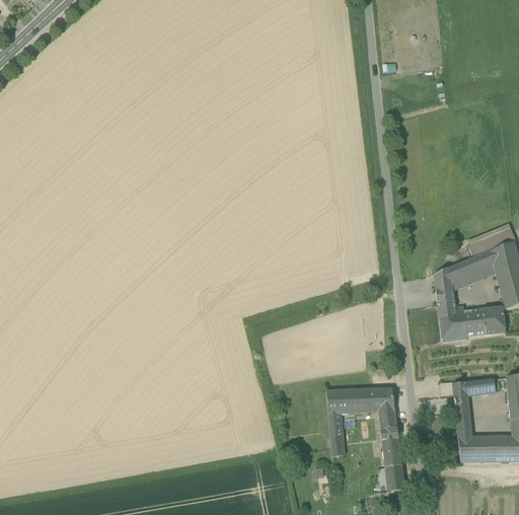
[(468,239),(473,256),(486,251),(489,250),(514,240),(509,223),(468,239)]
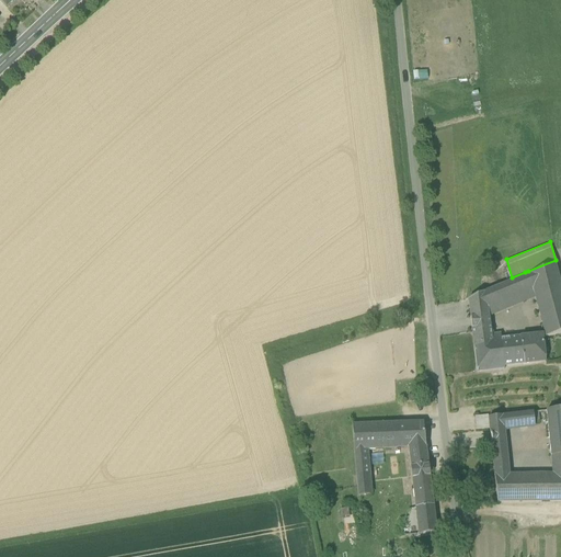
[(556,260),(528,271),(533,284),(536,294),(546,333),(560,329),(560,281),(560,279),(556,260)]
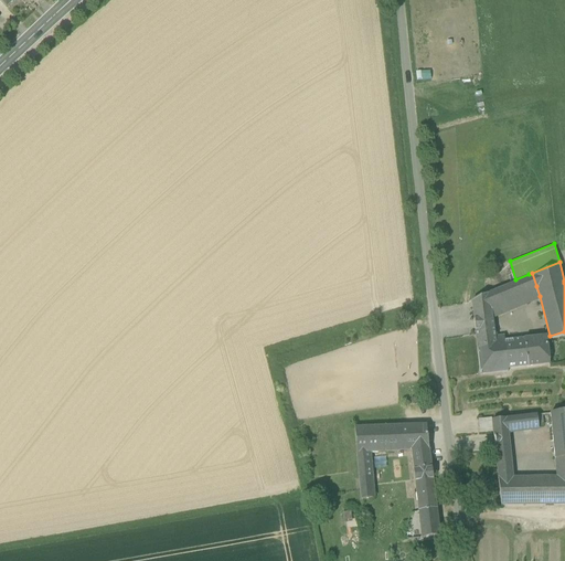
[(515,295),(533,287),(529,274),(515,279),(510,282),(515,295)]
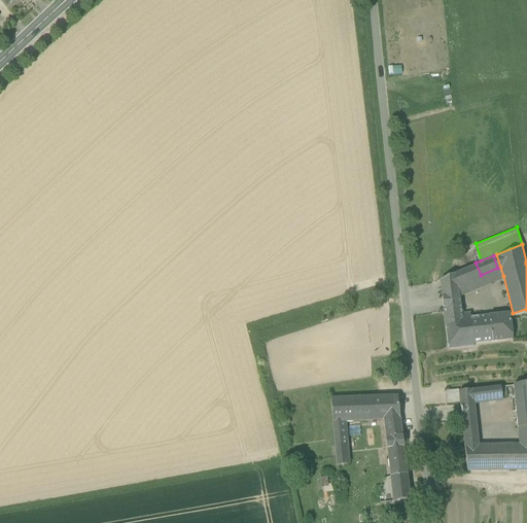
[(466,281),(481,275),(476,263),(456,271),(458,284),(466,281)]
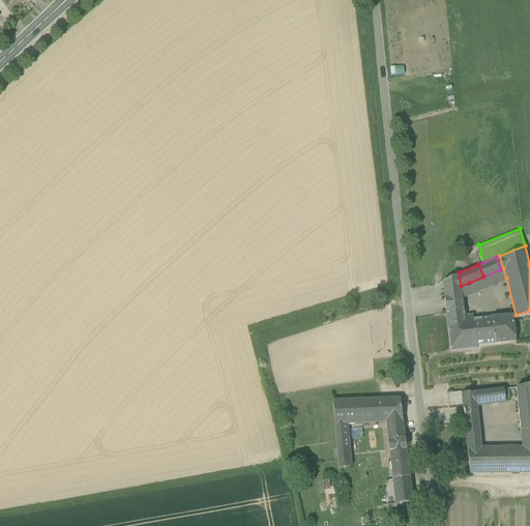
[(462,294),(462,296),(506,278),(503,268),(500,269),(483,276),(469,283),(472,290),(462,294)]
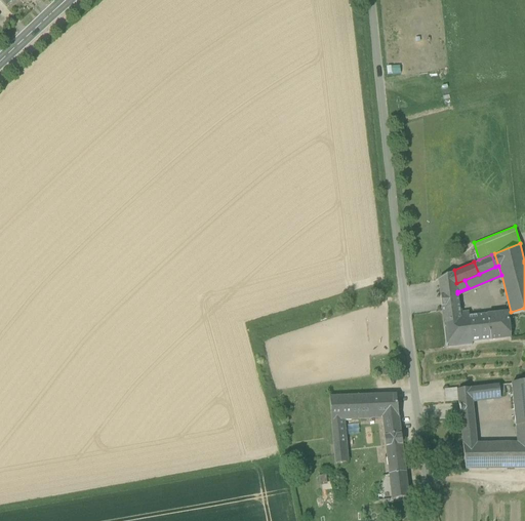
[(457,293),(457,291),(456,283),(454,270),(439,277),(441,294),(457,293)]
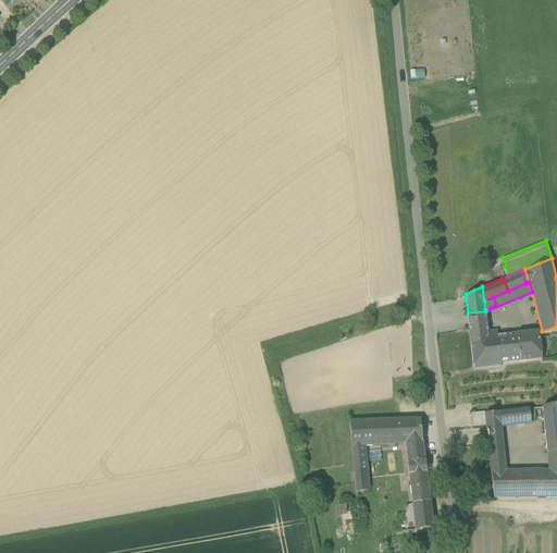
[(496,305),(493,297),(484,300),(485,309),(496,305)]
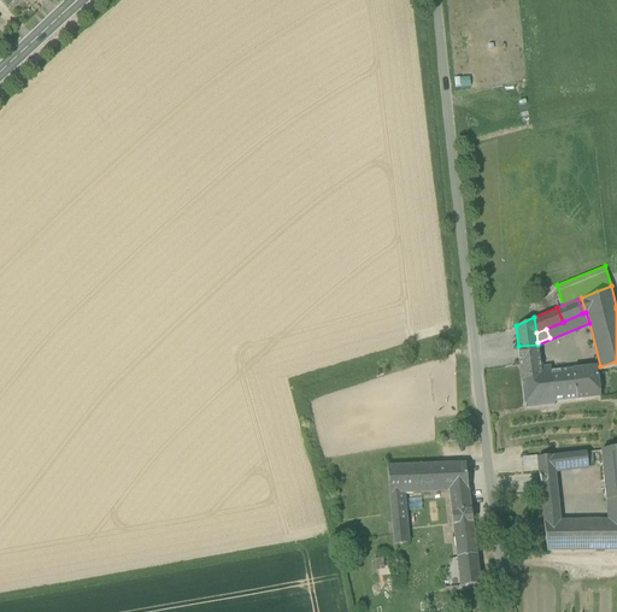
[(539,354),(538,345),(518,346),(519,357),(539,354)]
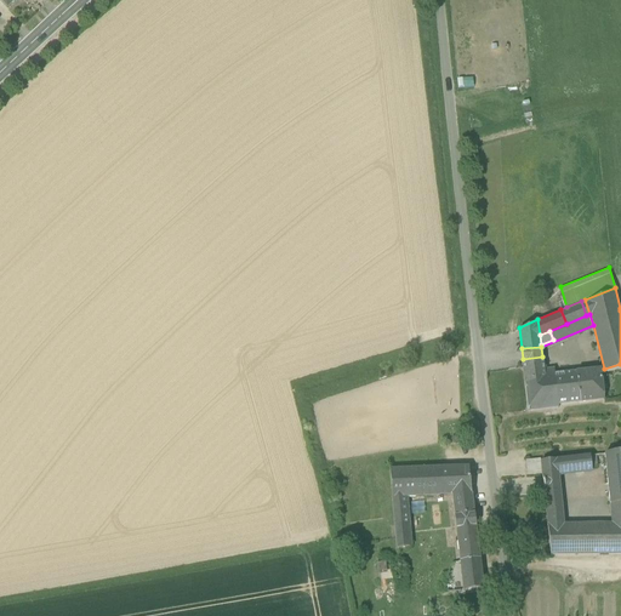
[(545,372),(542,357),(523,359),(529,408),(558,404),(558,401),(554,372),(545,372)]
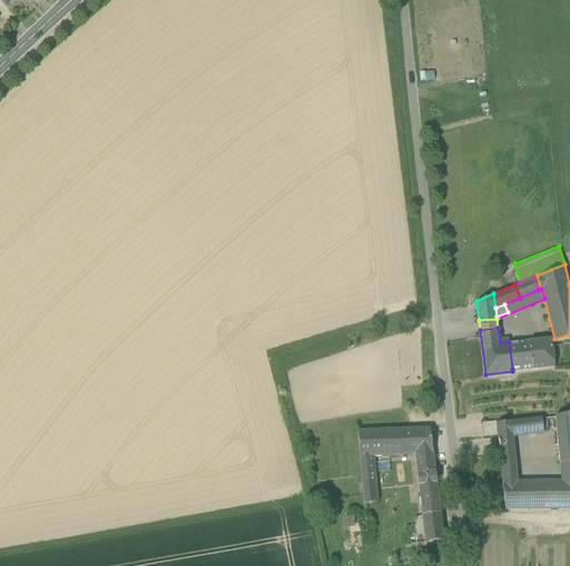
[(529,339),(532,367),(554,363),(551,337),(529,339)]
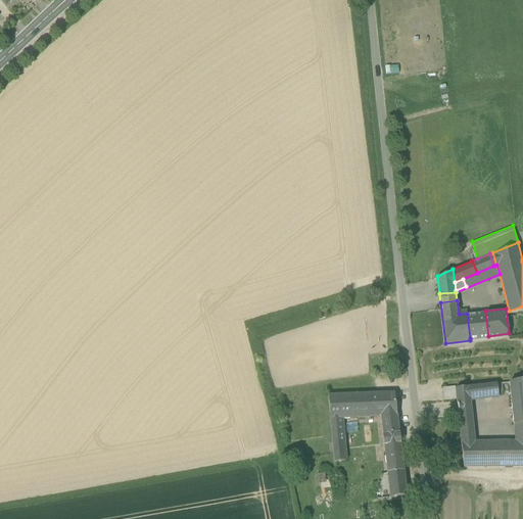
[(471,313),(467,314),(470,338),(488,336),(485,311),(477,312),(471,313)]
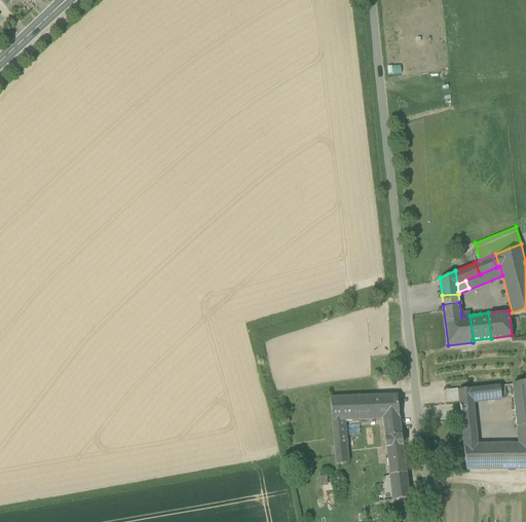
[(515,399),(516,405),(525,404),(525,380),(513,382),(515,399)]
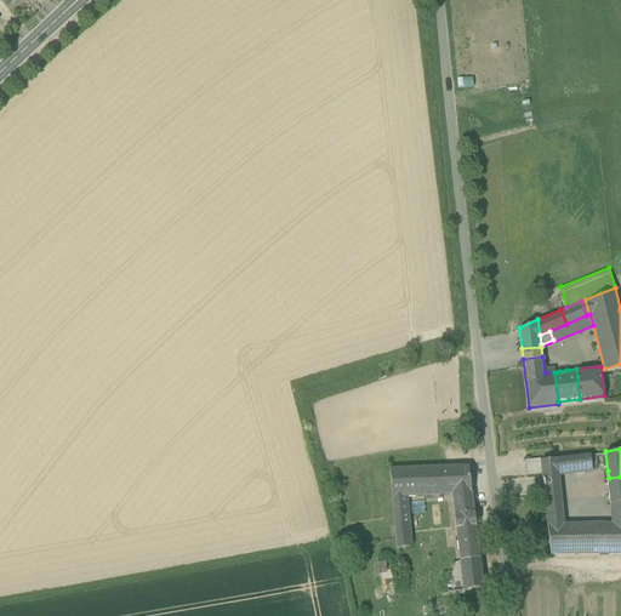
[(542,471),(543,472),(559,471),(582,467),(581,454),(541,458),(542,471)]
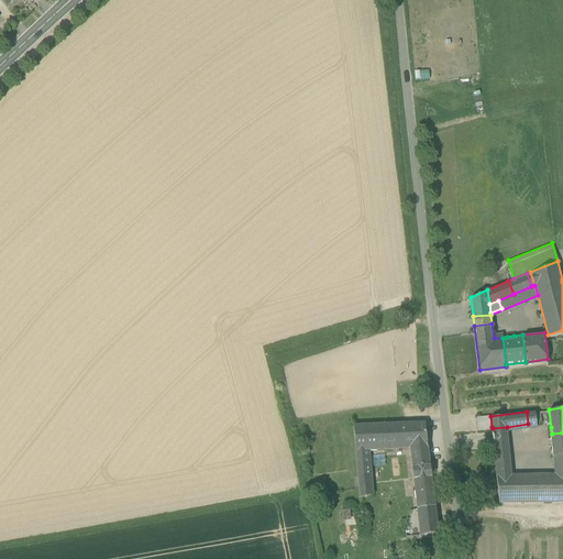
[(536,412),(527,412),(528,424),(537,423),(537,420),(536,412)]
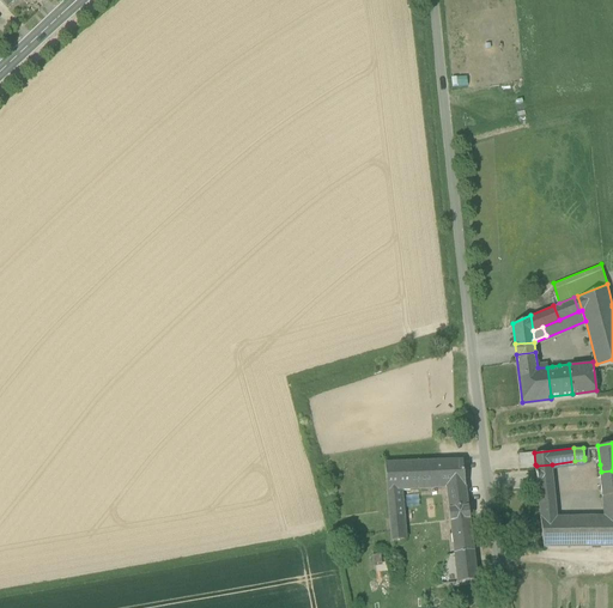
[(520,453),(521,466),(535,464),(534,453),(534,450),(520,453)]
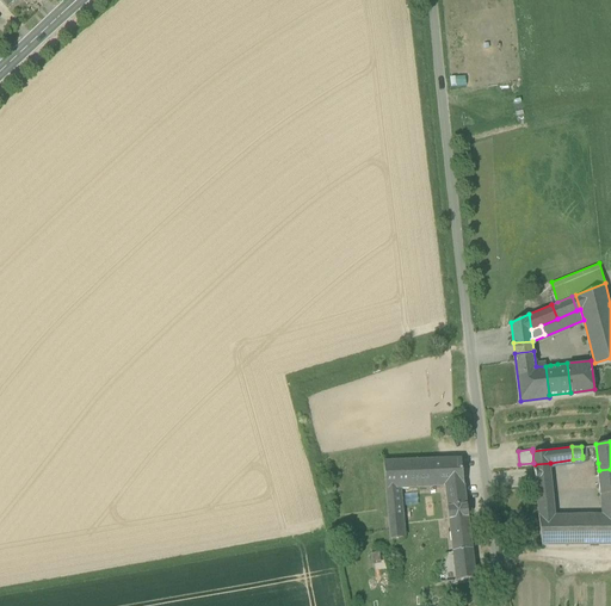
[(461,456),(396,457),(399,486),(445,484),(464,483),(461,456)]
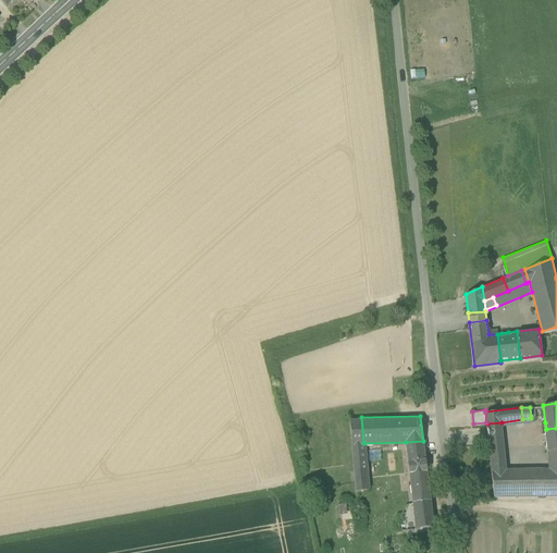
[(349,418),(355,469),(366,468),(363,443),(361,417),(349,418)]
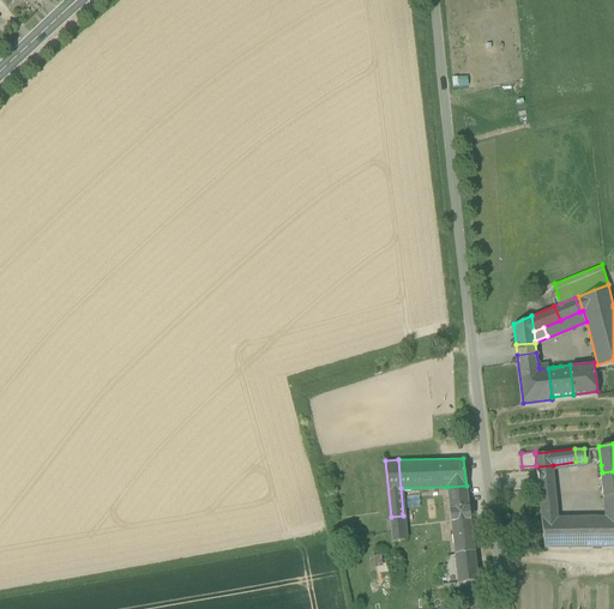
[(537,466),(539,481),(554,480),(553,465),(537,466)]
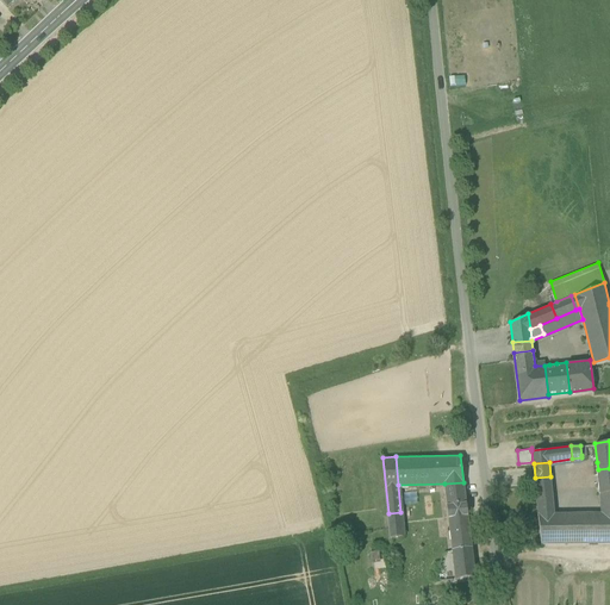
[(609,468),(598,469),(601,492),(609,491),(609,468)]
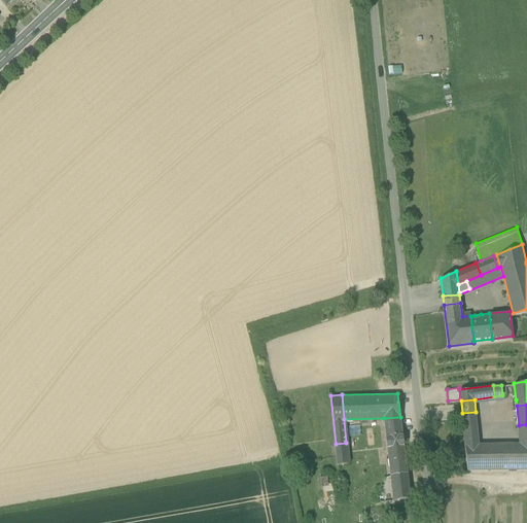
[(462,413),(465,443),(480,443),(476,412),(462,413)]
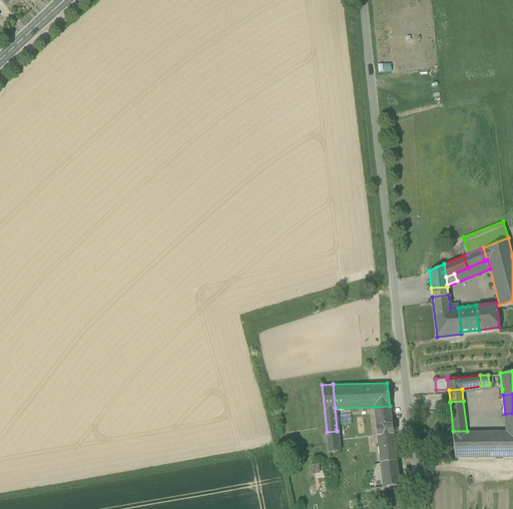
[(392,423),(390,406),(374,407),(376,425),(392,423)]
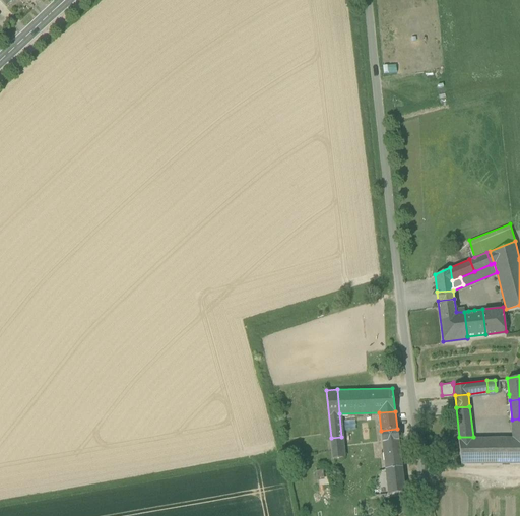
[(398,441),(397,429),(381,431),(382,443),(398,441)]
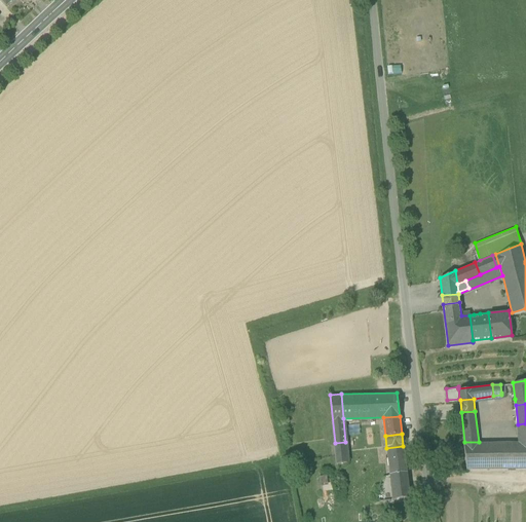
[(467,468),(525,465),(525,444),(525,441),(520,441),(479,442),(464,442),(467,468)]
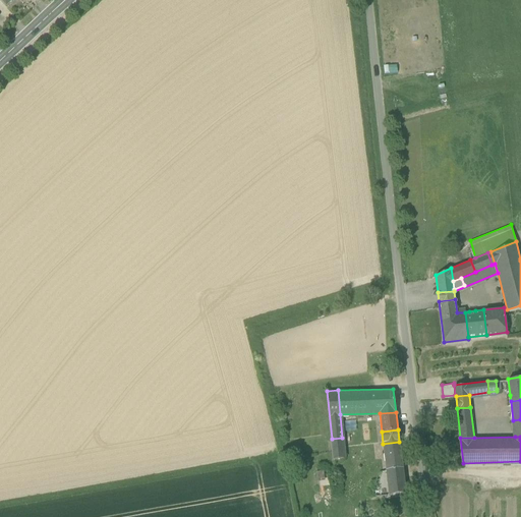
[(332,439),(332,447),(343,446),(342,438),(332,439)]
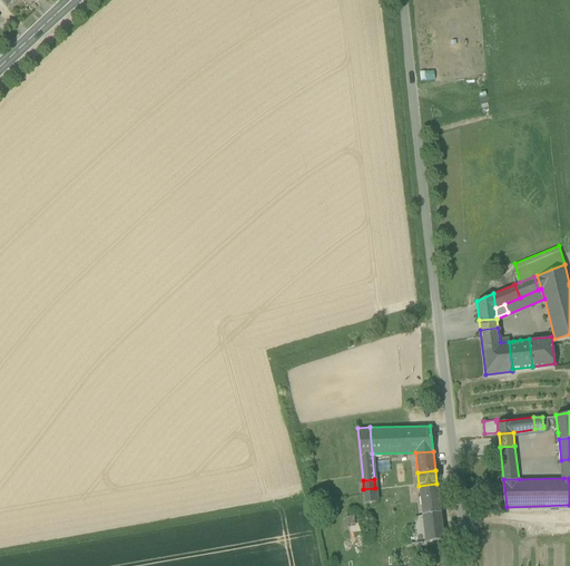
[(443,537),(436,484),(419,486),(425,538),(443,537)]
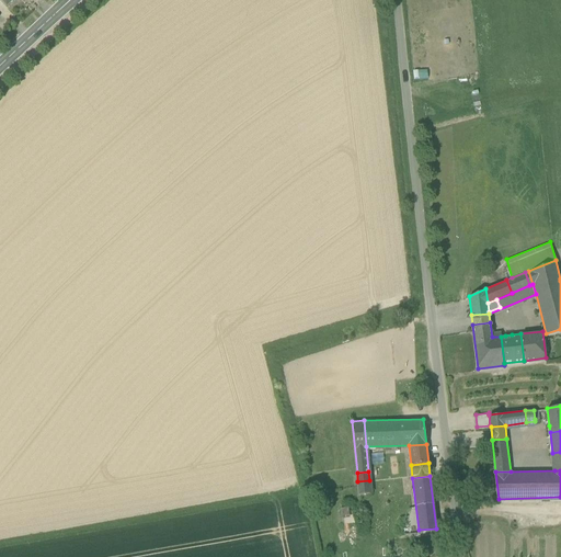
[(370,491),(369,480),(357,481),(358,492),(370,491)]
